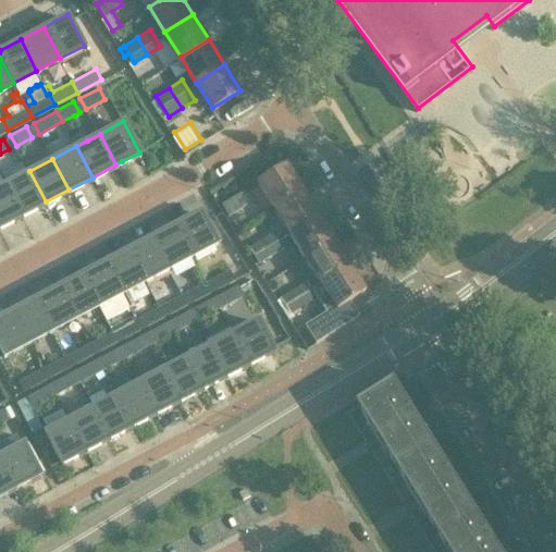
[(27,172),(21,161),(1,171),(7,183),(23,215),(46,201),(29,171),(27,172)]
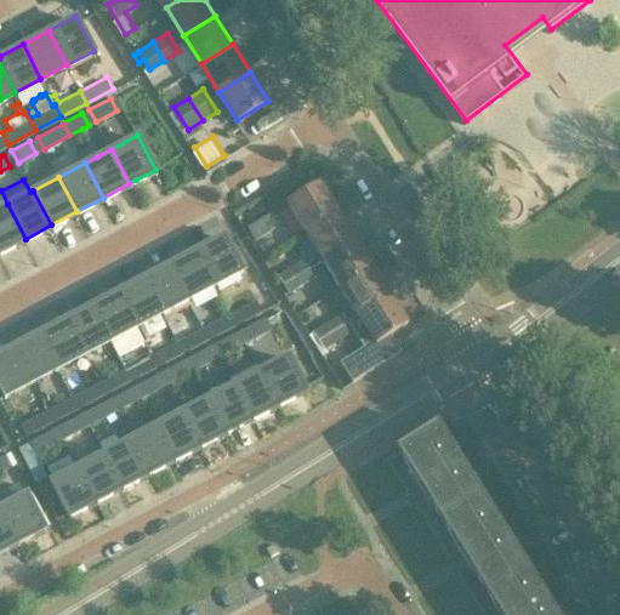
[(305,229),(336,209),(318,180),(286,200),(305,229)]
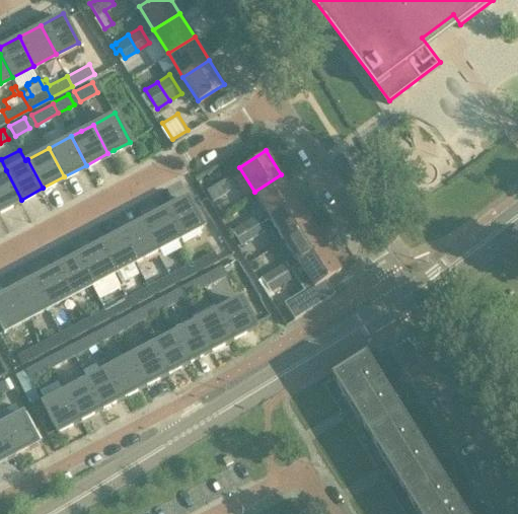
[(6,170),(0,173),(0,210),(21,200),(6,170)]
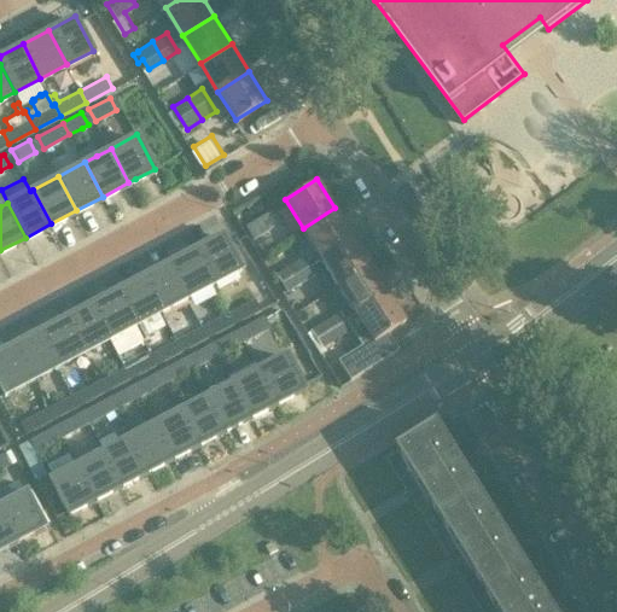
[(335,208),(303,228),(320,256),(353,235),(335,208)]
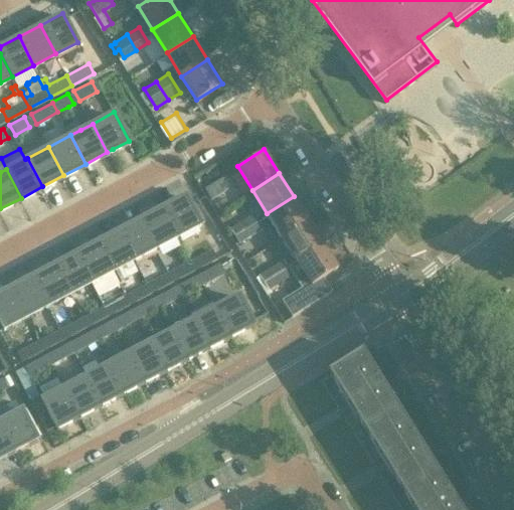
[(224,175),(207,183),(212,193),(229,186),(224,175)]
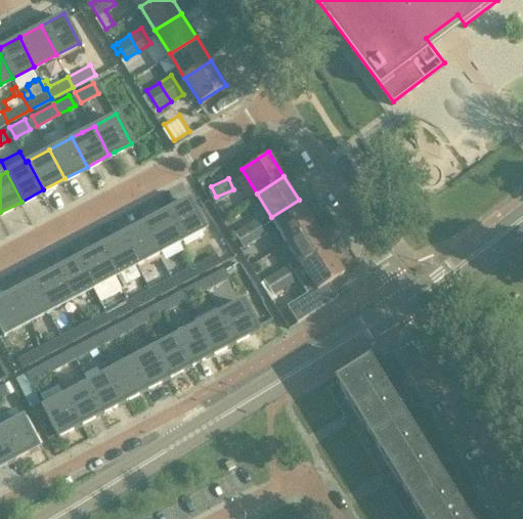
[(188,199),(166,210),(181,240),(204,227),(188,199)]
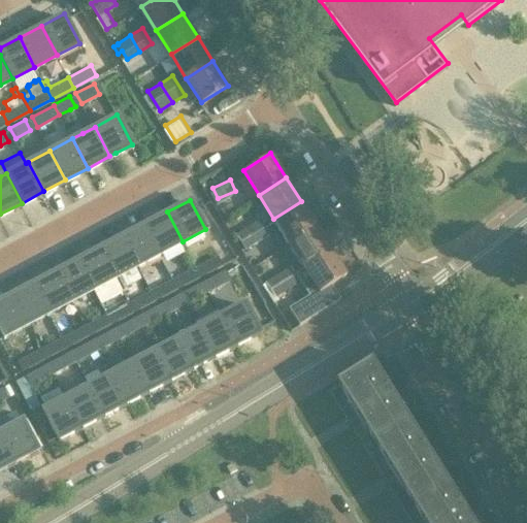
[(301,201),(273,219),(289,242),(316,225),(301,201)]
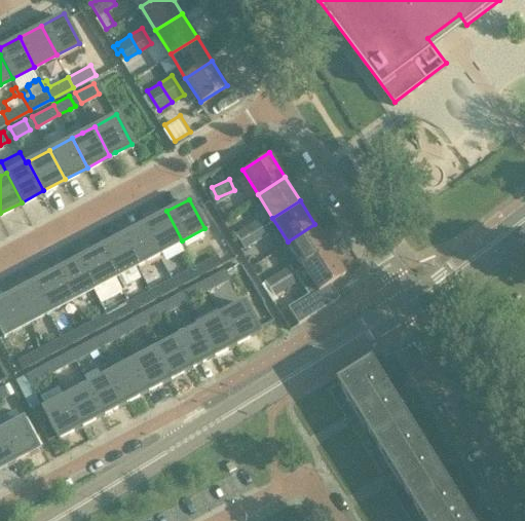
[(166,211),(144,223),(159,252),(182,240),(166,211)]
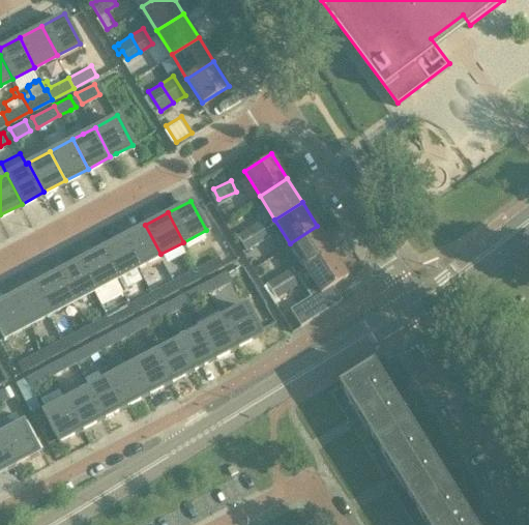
[(248,225),(259,241),(271,233),(261,217),(248,225)]
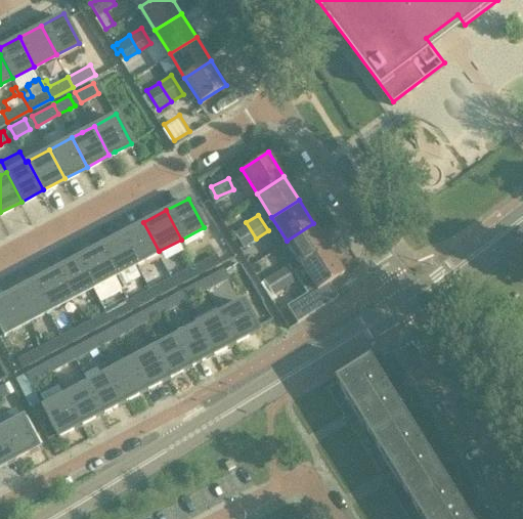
[(143,222),(122,233),(137,262),(159,251),(143,222)]
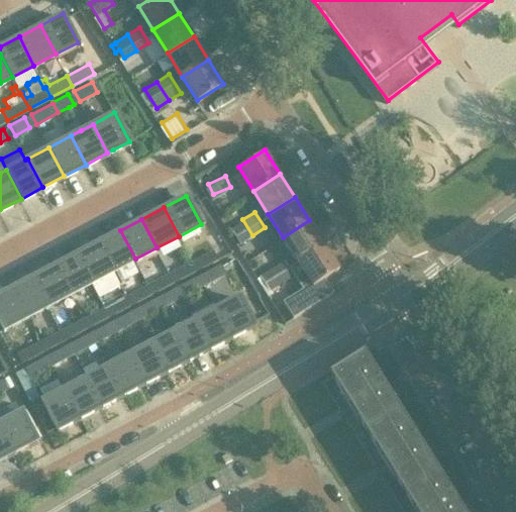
[(252,235),(242,219),(230,227),(231,228),(227,230),(236,244),(239,242),(240,243),(252,235)]
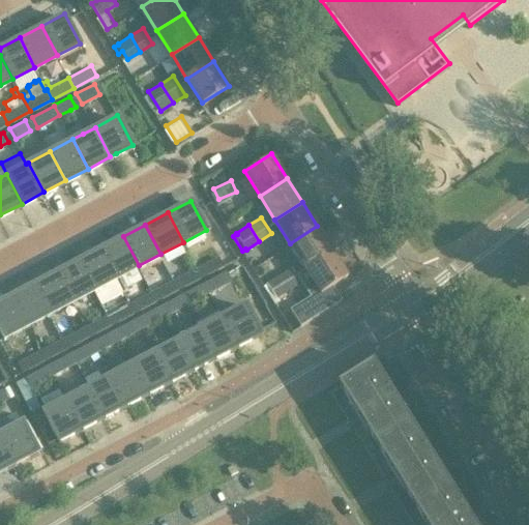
[(332,250),(317,226),(290,243),(305,267),(332,250)]
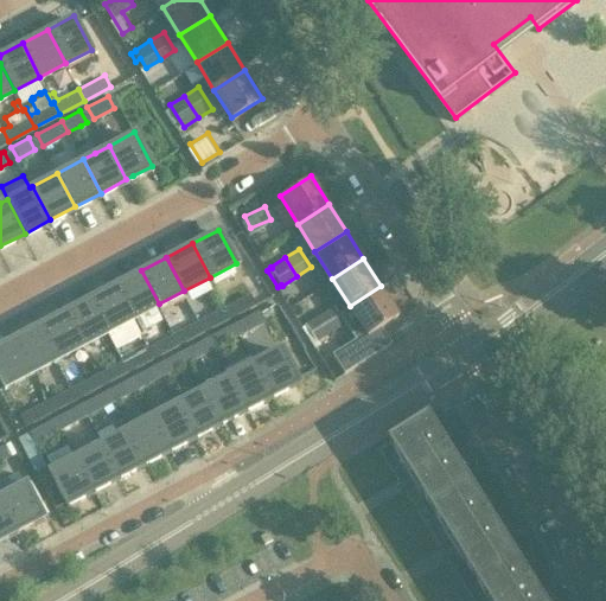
[(159,304),(141,270),(116,283),(134,318),(159,304)]
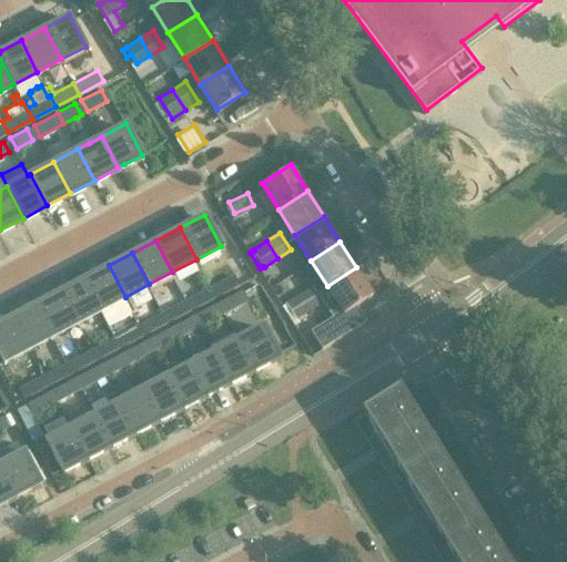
[(125,297),(109,265),(84,278),(101,309),(125,297)]
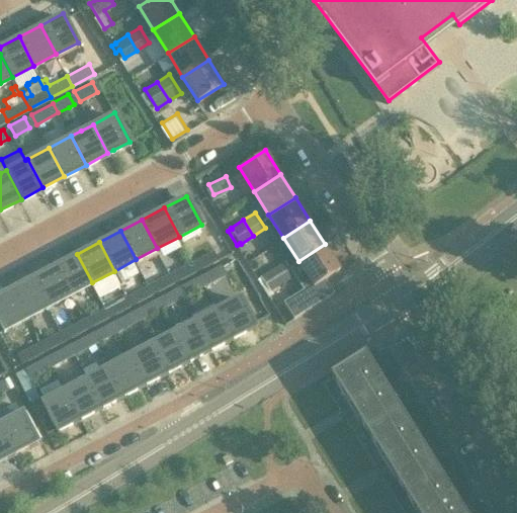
[(340,268),(325,244),(298,261),(314,284),(340,268)]
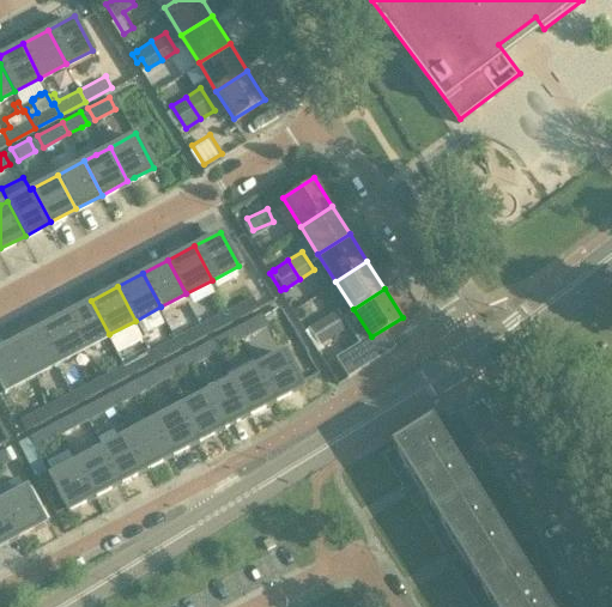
[(252,293),(226,307),(232,320),(259,305),(252,293)]
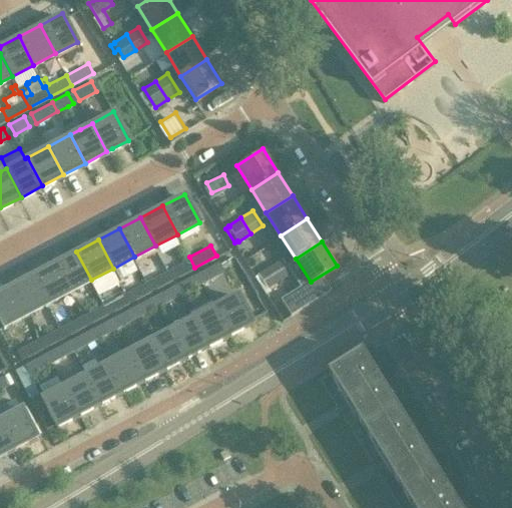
[(76,251),(55,263),(70,291),(91,280),(76,251)]
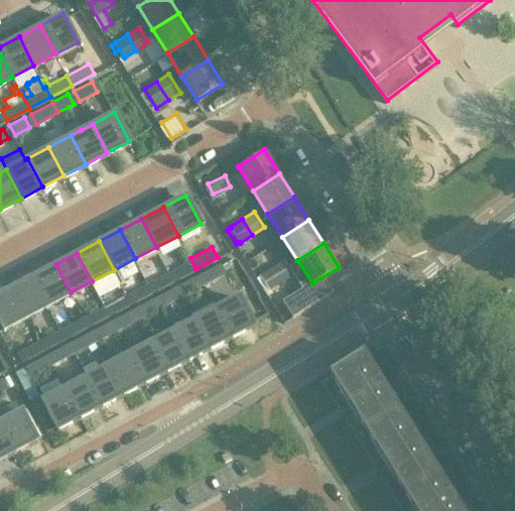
[(190,258),(168,270),(174,280),(196,269),(190,258)]
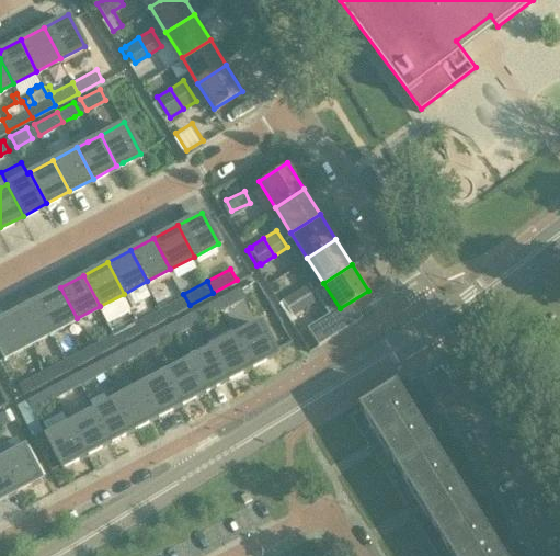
[(308,281),(295,288),(306,305),(319,296),(308,281)]
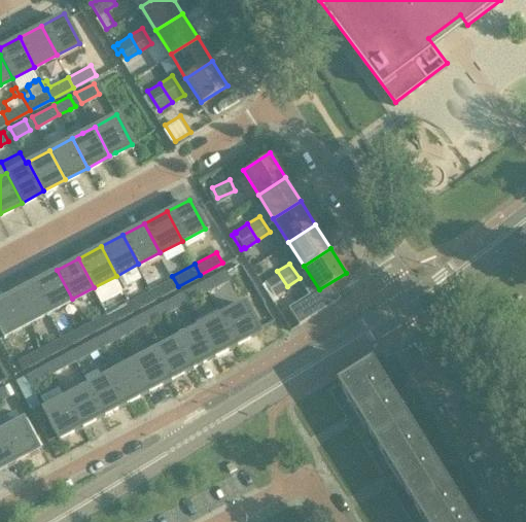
[(203,279),(208,289),(231,278),(225,268),(203,279)]
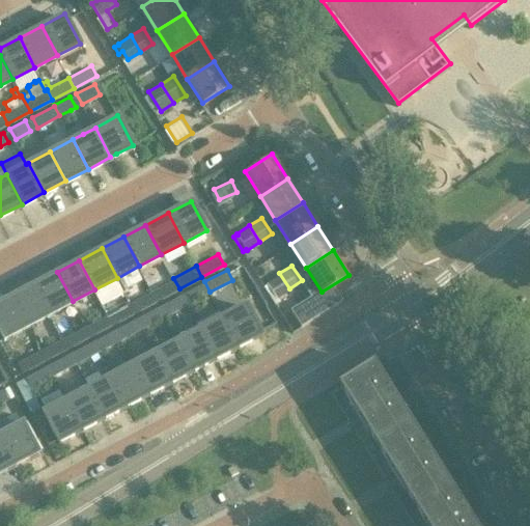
[(73,301),(57,272),(35,283),(51,313),(73,301)]
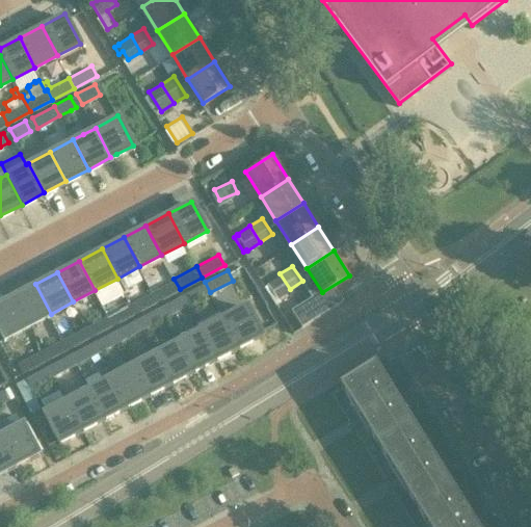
[(290,289),(280,273),(267,282),(268,283),(265,285),(276,304),(282,300),(280,296),(290,289)]
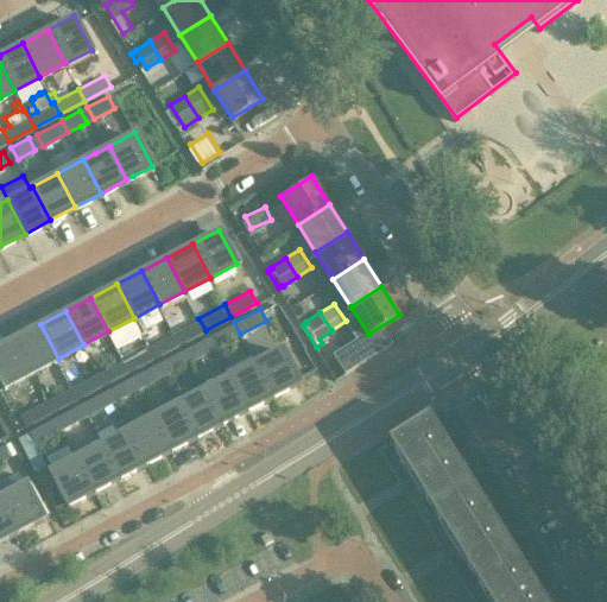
[(198,318),(174,331),(181,343),(206,330),(198,318)]
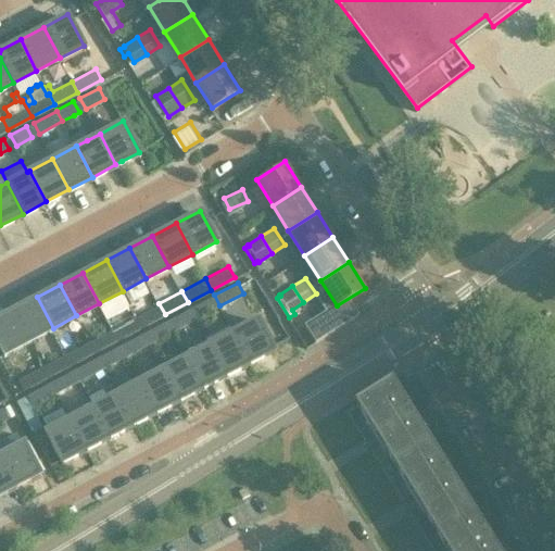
[(219,305),(214,295),(190,307),(197,318),(219,305)]
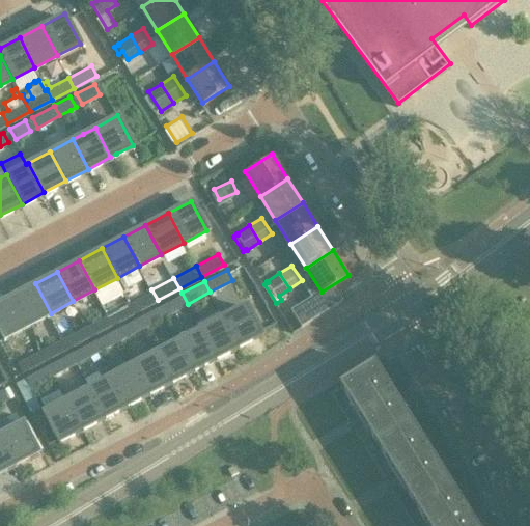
[(51,313),(35,283),(14,296),(29,325),(51,313)]
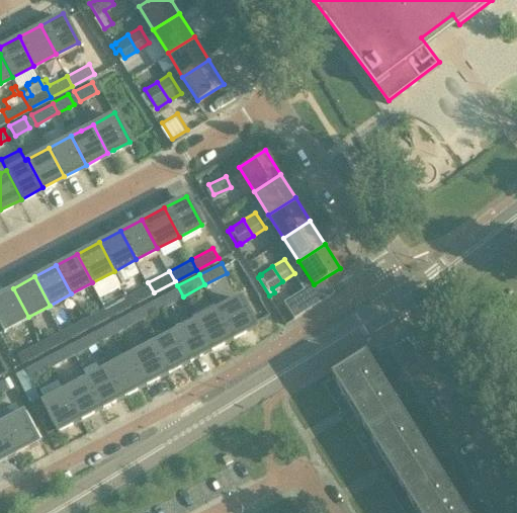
[(154,292),(148,282),(126,293),(132,304),(154,292)]
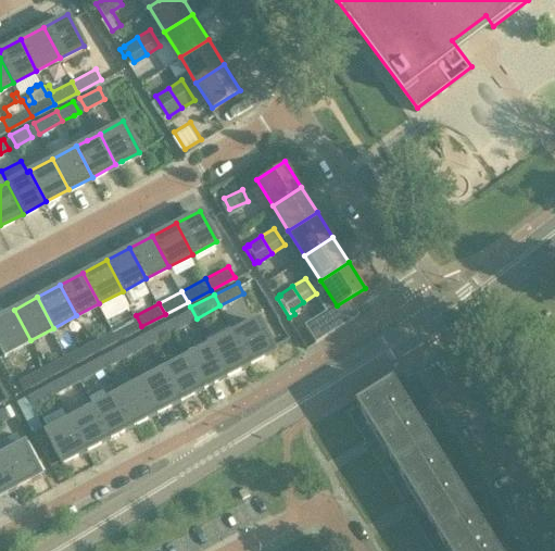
[(197,318),(190,307),(167,320),(173,330),(197,318)]
